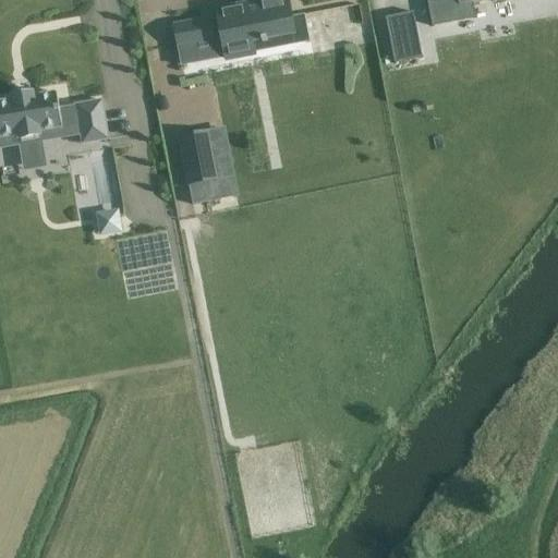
[(222,62),(254,56),(254,51),(307,41),(303,14),(291,16),(287,0),(254,0),(234,4),(213,8),(214,15),(171,23),(176,49),(219,41),(222,62)]
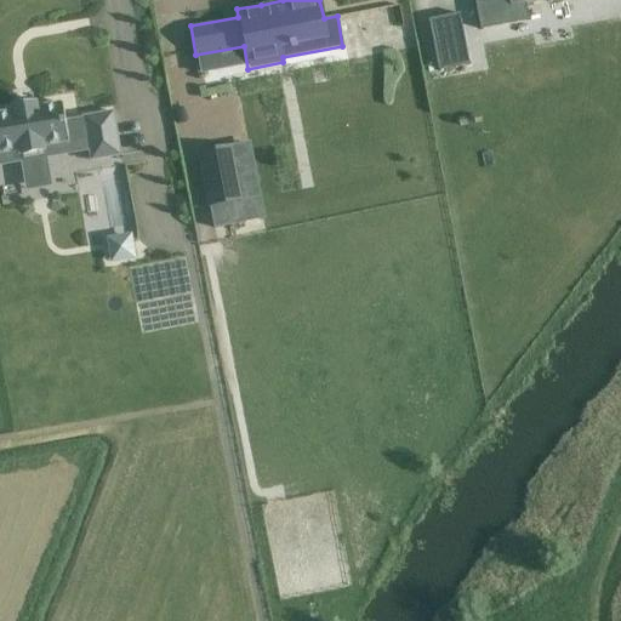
[(474,0),(480,29),(529,21),(525,5),(553,0),(474,0)]
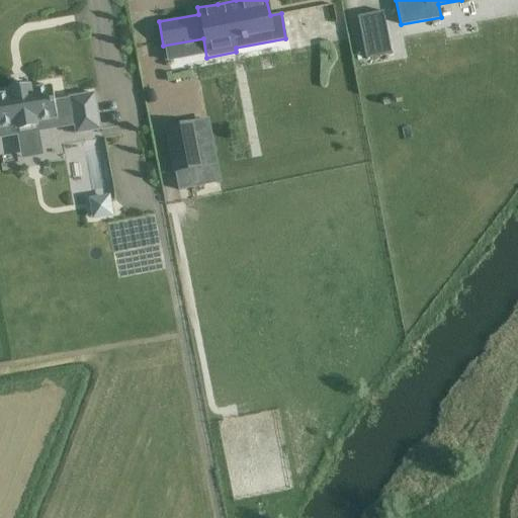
[(381,12),(360,17),(368,58),(391,54),(381,12)]
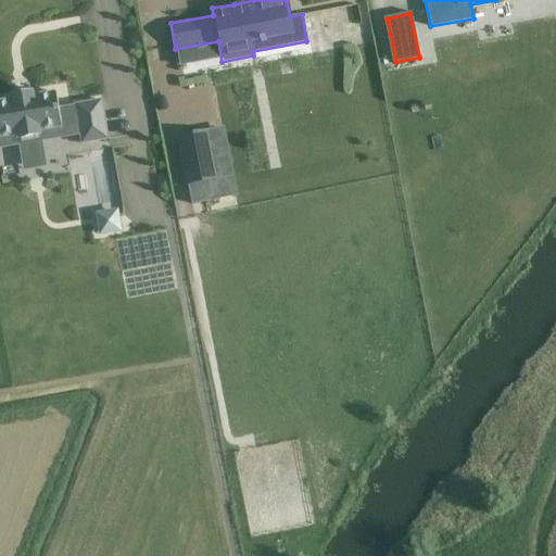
[(0,138),(17,135),(19,141),(38,138),(37,131),(77,125),(78,124),(81,143),(108,139),(101,101),(72,106),(58,109),(58,108),(57,100),(55,98),(55,96),(33,99),(33,97),(33,96),(33,95),(11,98),(11,99),(11,103),(0,103),(0,138)]
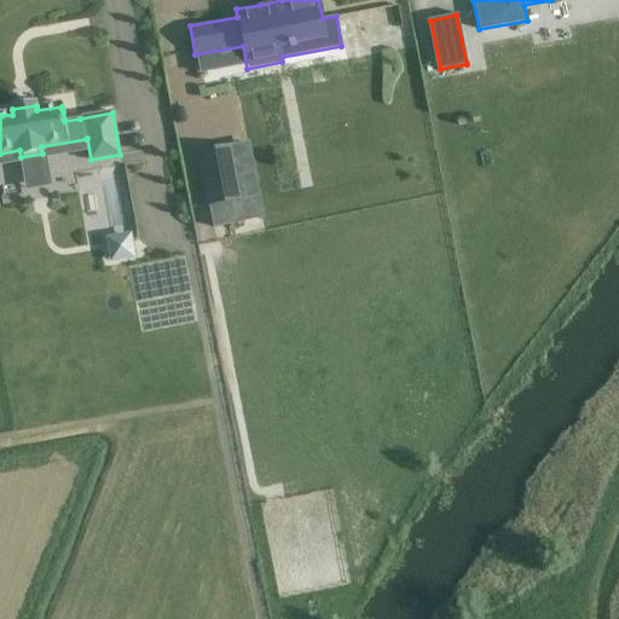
[(230,146),(195,152),(206,209),(210,208),(241,202),(230,146)]
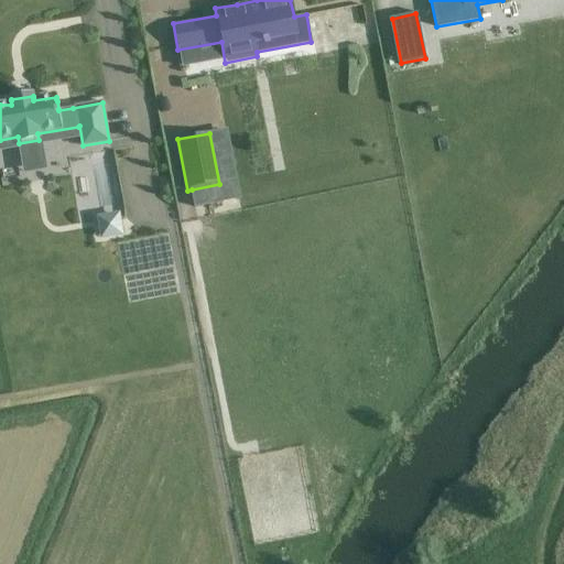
[(120,213),(97,217),(100,240),(123,236),(120,213)]
